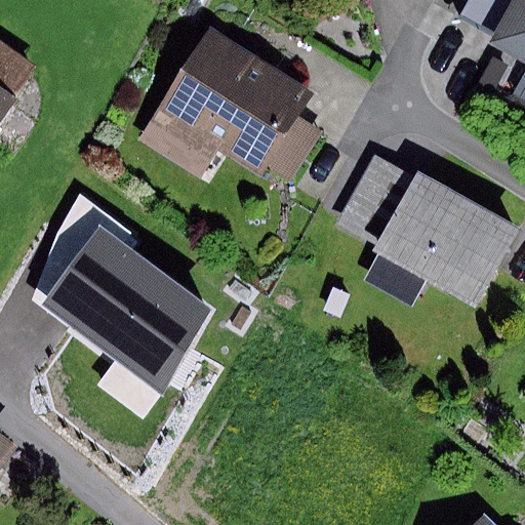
[(470,0),(462,13),(495,32),(513,0),(470,0)]
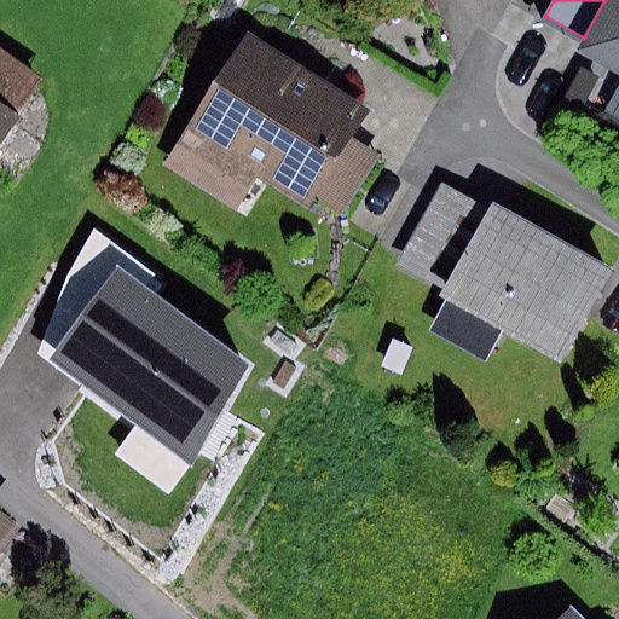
[(618,0),(605,0),(584,38),(579,46),(618,68),(618,91),(603,119),(618,127),(618,0)]
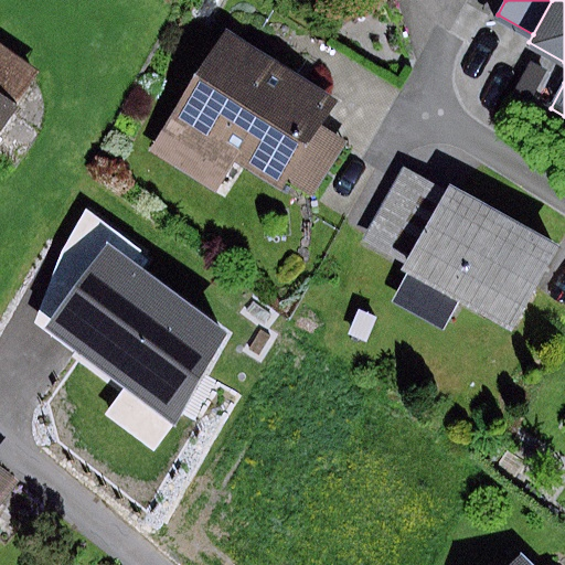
[(334,99),(226,32),(151,152),(214,192),(235,160),(278,188),(284,179),(311,196),(347,141),(318,124),(334,99)]
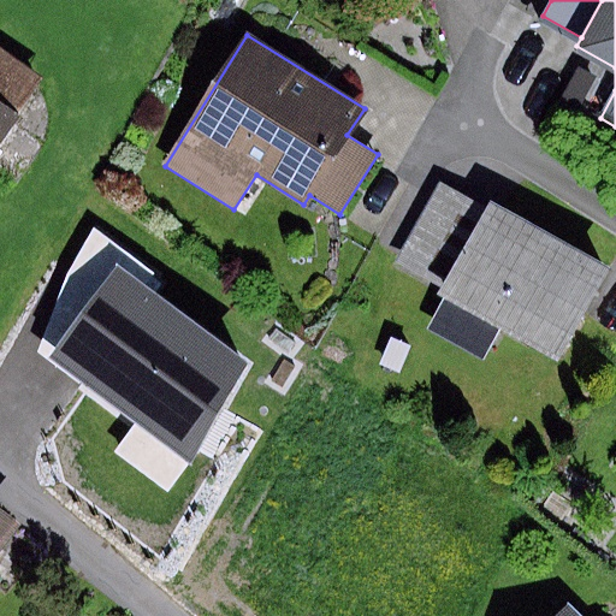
[(0,149),(48,84),(0,48),(0,149)]
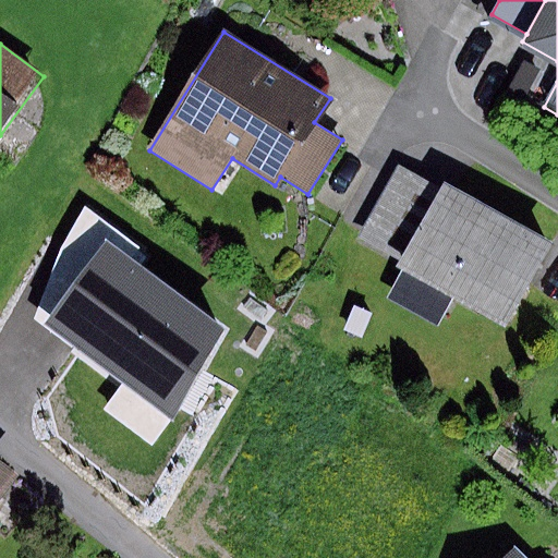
[(399,263),(440,190),(397,167),(358,240),(399,263)]
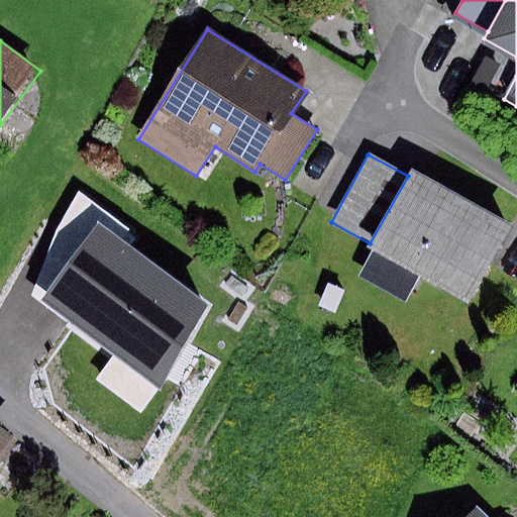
[(511,227),(410,172),(408,176),(370,243),(369,246),(374,249),(358,277),(405,302),(420,275),(470,302),(511,227)]
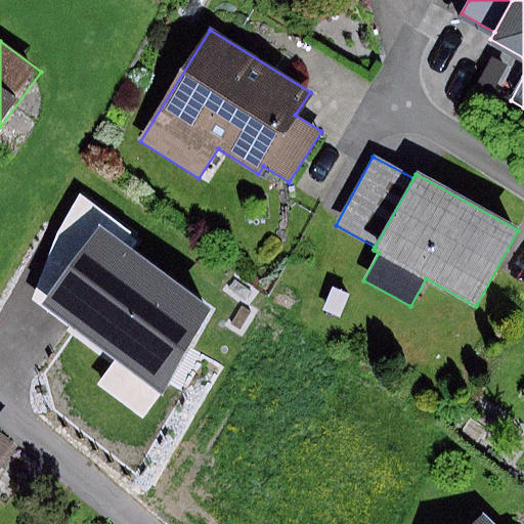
[(42,308),(45,302),(100,226),(125,245),(133,234),(80,192),(56,234),(32,301),(42,308)]
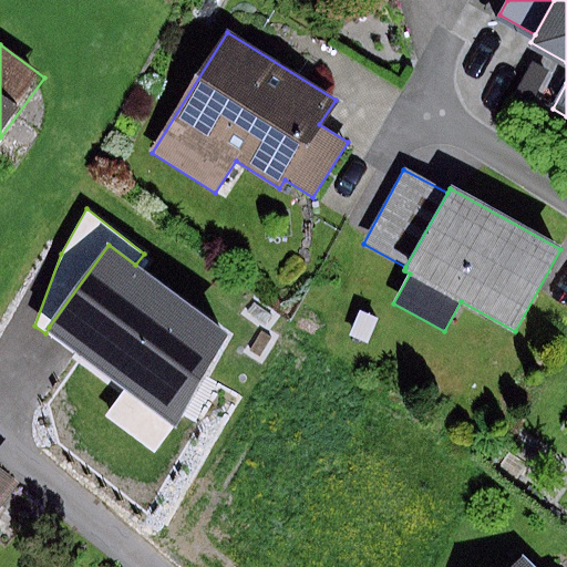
[(109,245),(49,327),(178,425),(229,334),(135,265),(109,245)]
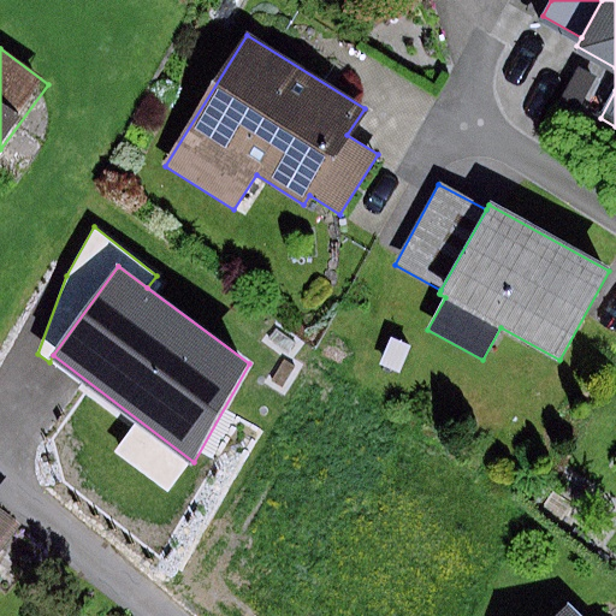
[(0,527),(0,562),(17,540),(0,527)]
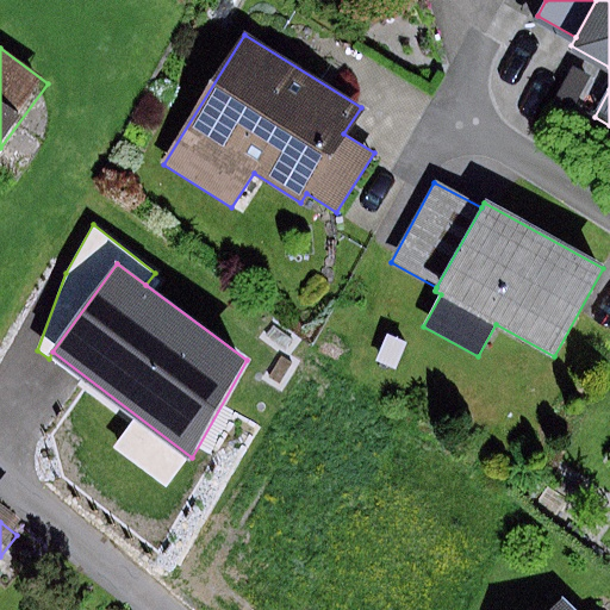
All buildings are outlined.
